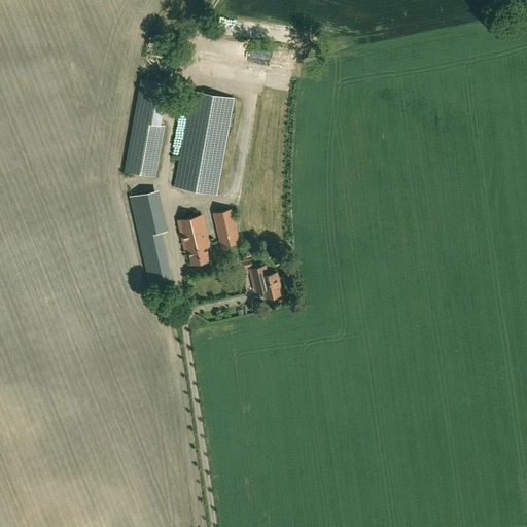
[(134,120),(161,125),(167,82),(141,78),(134,120)]
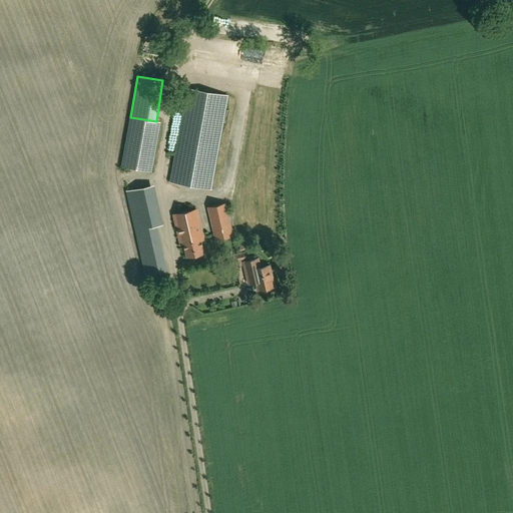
[(228,96),(186,88),(171,175),(170,182),(211,189),(212,182),(228,96)]
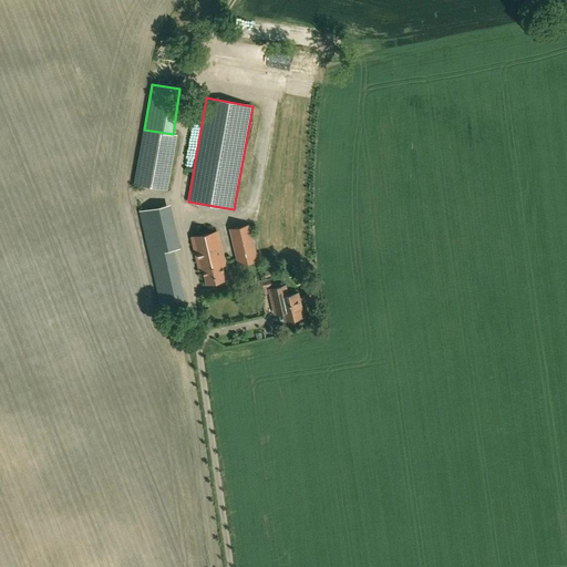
[(135,184),(167,189),(176,135),(173,134),(144,130),(135,184)]
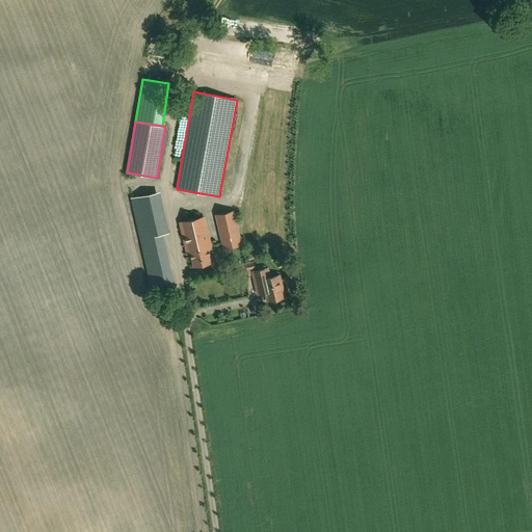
[(169,233),(159,191),(130,197),(140,239),(162,235),(169,233)]
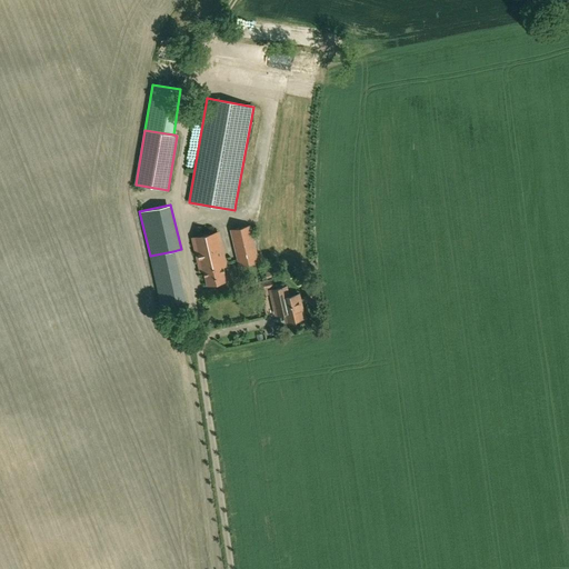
[(259,261),(251,226),(230,230),(238,266),(259,261)]
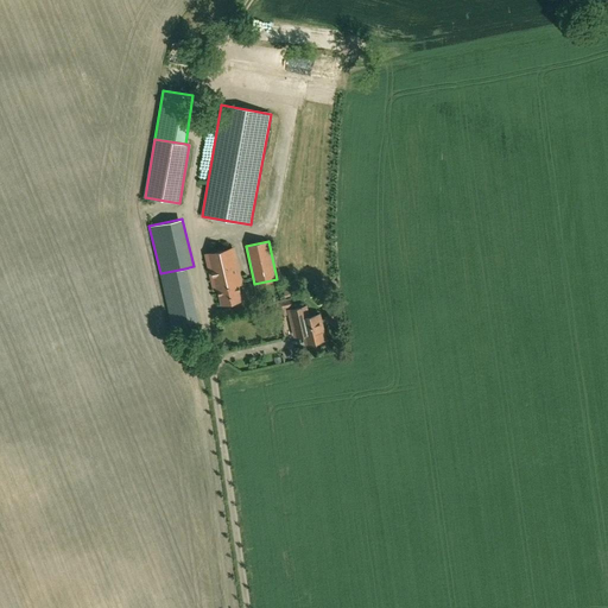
[(241,284),(233,248),(207,254),(215,290),(217,290),(221,305),(242,301),(239,285),(241,284)]
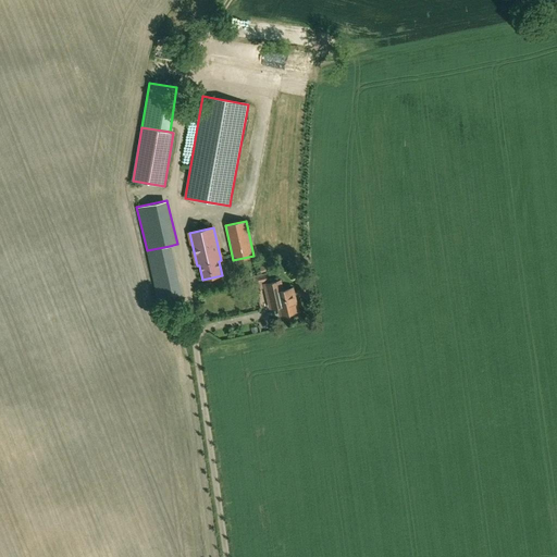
[(170,246),(147,250),(160,309),(183,304),(170,246)]
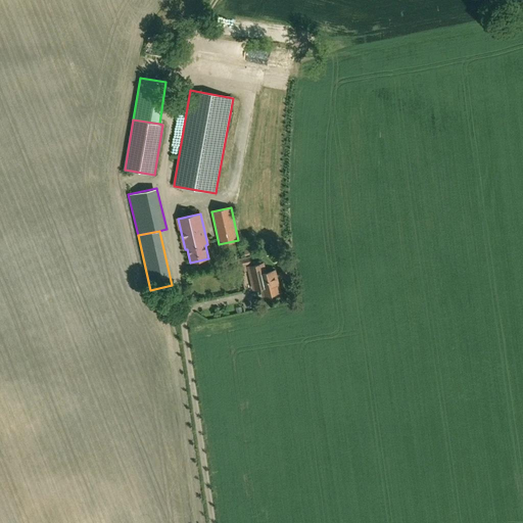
[(251,280),(253,289),(262,287),(264,295),(279,292),(275,271),(266,273),(263,264),(256,265),(248,267),(251,280)]
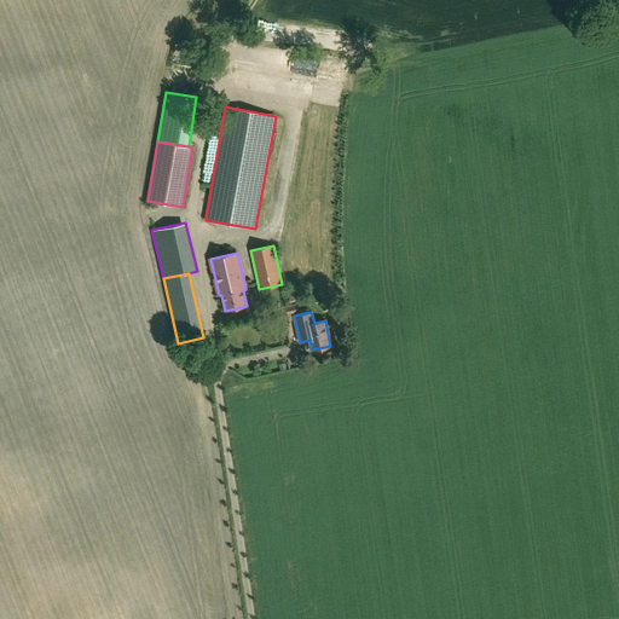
All buildings are outlined.
